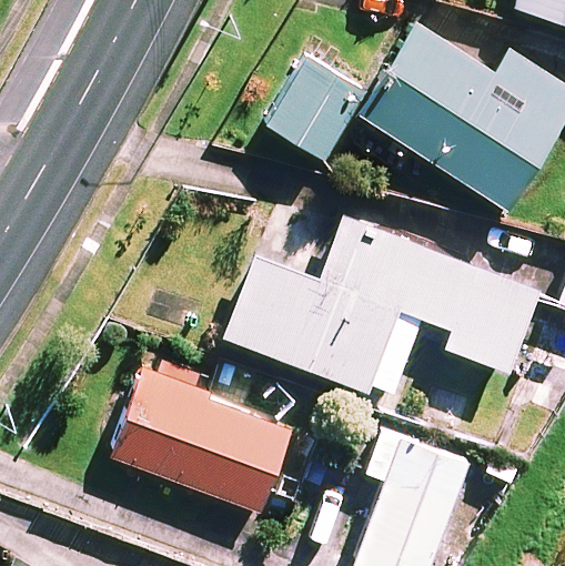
[(518,0),(516,11),(564,24),(564,0),(518,0)]
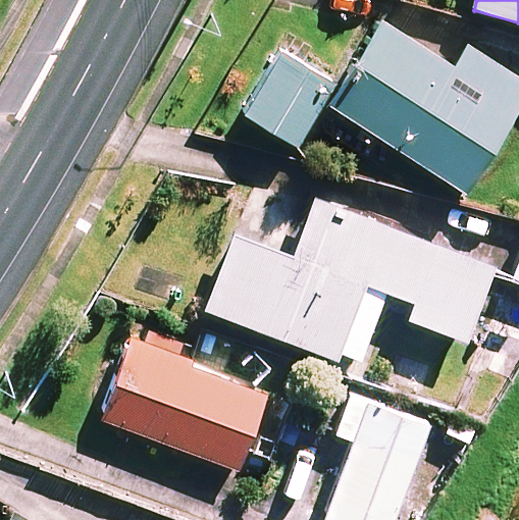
[(381,24),(328,107),(335,112),(324,131),(380,166),(392,148),(464,195),(518,109),(518,82),(467,48),(453,69),(381,24)]
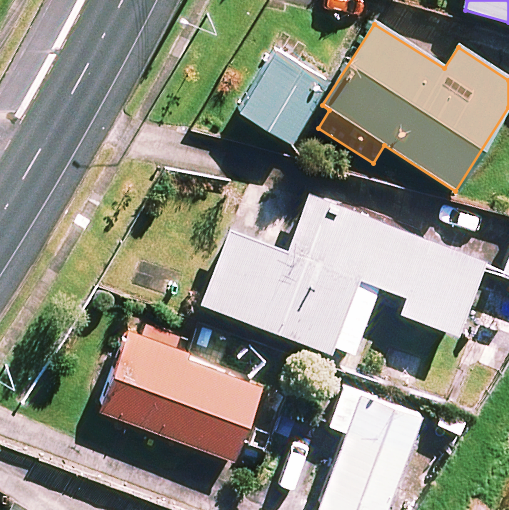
[(327,83),(275,52),(238,114),(291,145),(327,83)]
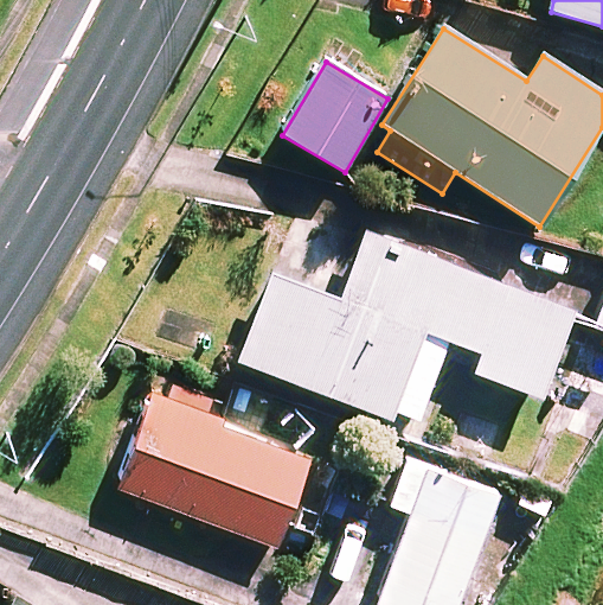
[(366,231),(339,300),(322,294),(297,356),(270,344),(261,369),(414,431),(449,341),(483,354),(475,373),(539,397),(572,313),(366,231)]
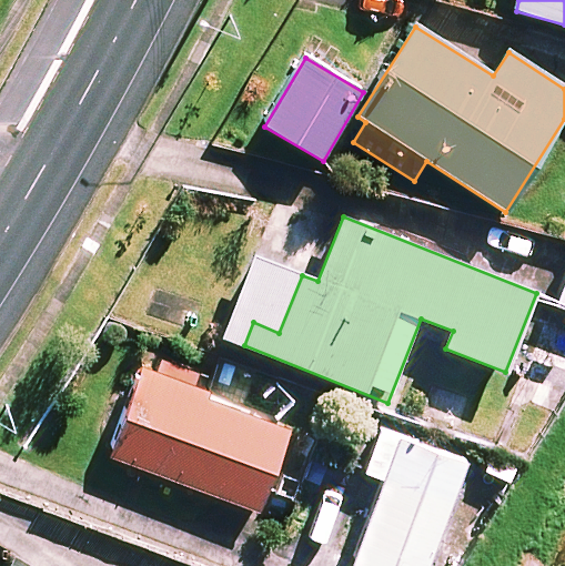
[(290,432),(197,396),(204,375),(155,357),(148,377),(142,375),(111,456),(259,513),(290,432)]
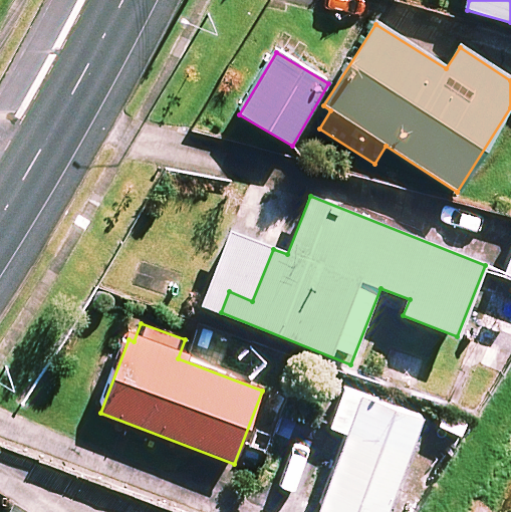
[(387,511),(424,415),(346,386),(331,427),(349,434),(319,511),(387,511)]
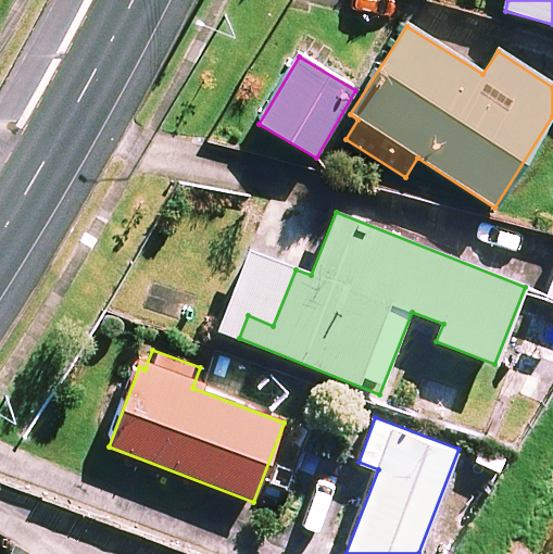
All buildings are outlined.
